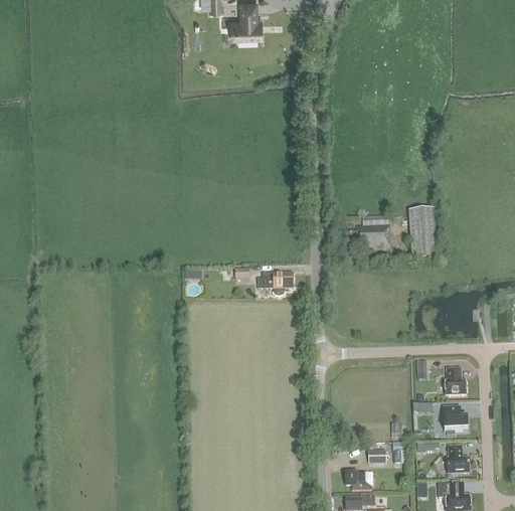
[(209,0),(210,9),(221,9),(220,0),(209,0)]
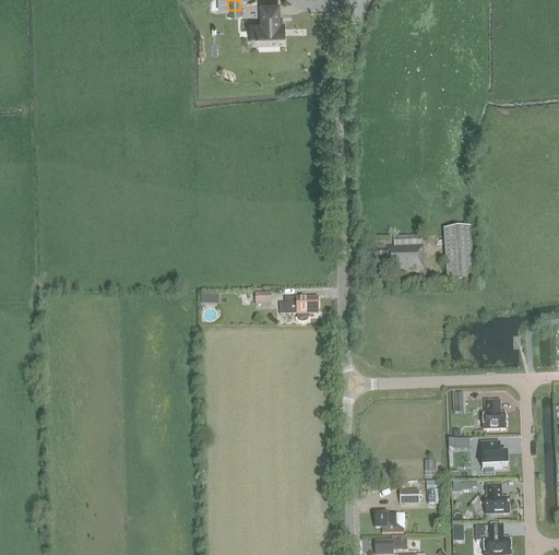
[(281,1),(264,1),(264,21),(262,21),(262,39),(285,39),(285,34),(286,34),(286,27),(285,27),(285,21),(281,21),(281,1)]
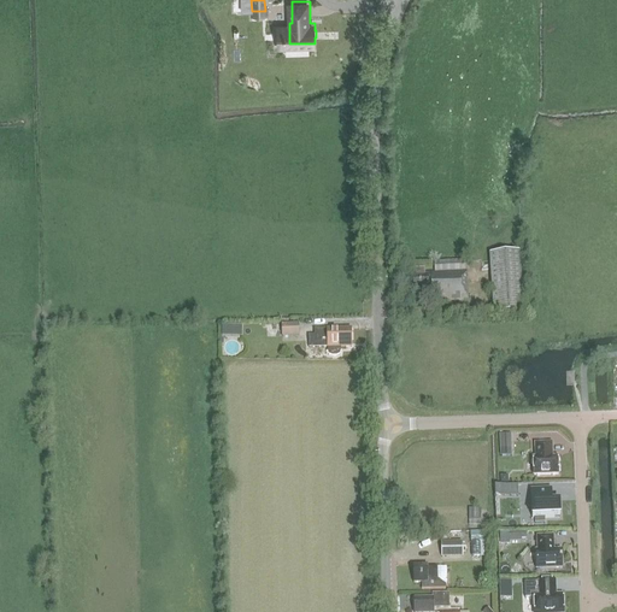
[(523,309),(519,248),(489,249),(493,311),(523,309)]
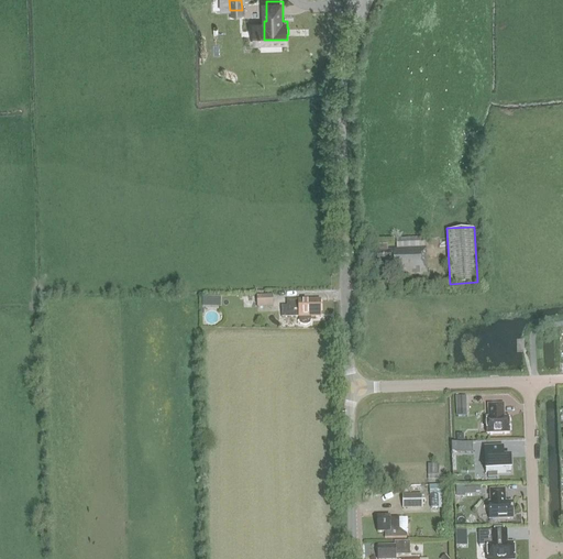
[(426,243),(424,233),(396,234),(396,244),(426,243)]
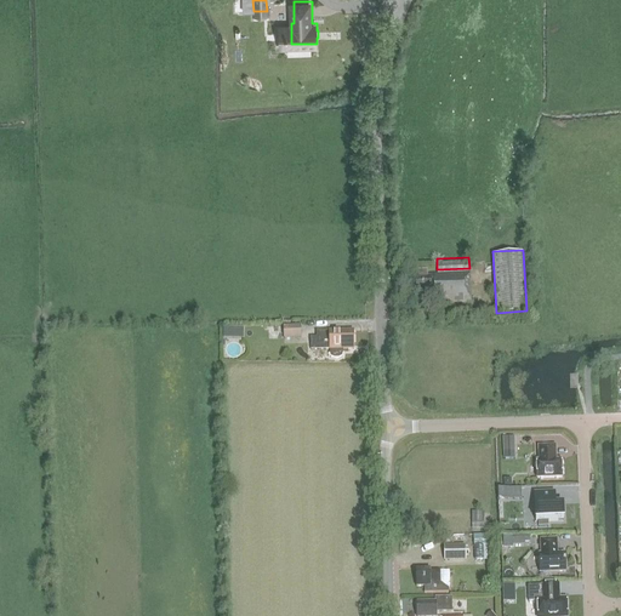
[(416,287),(427,286),(428,297),(439,296),(439,300),(469,298),(468,269),(427,271),(427,266),(415,267),(416,287)]
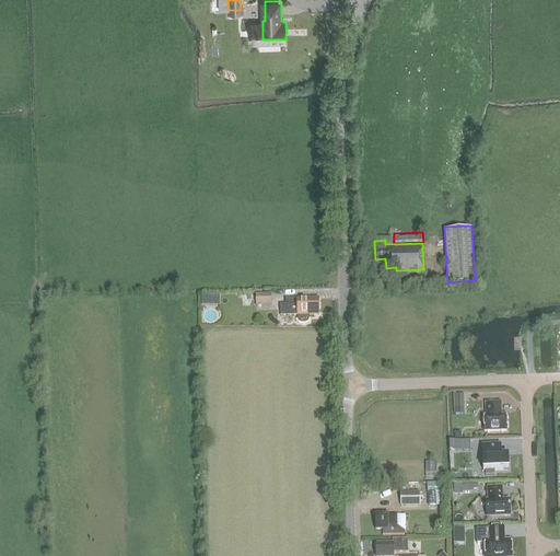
[(271,301),(271,289),(255,290),(256,301),(271,301)]
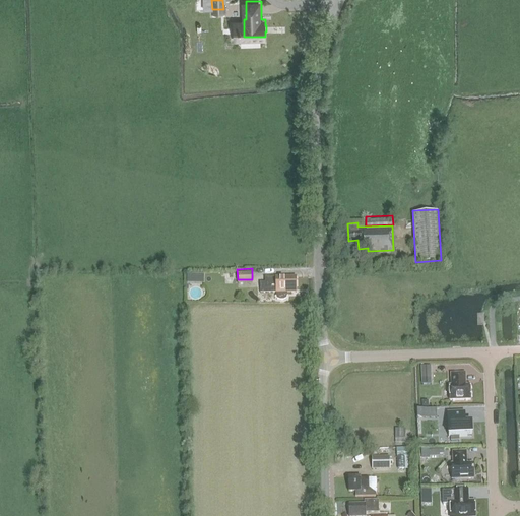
[(260,289),(275,289),(275,292),(277,295),(279,297),(283,297),(285,295),(286,292),(286,288),(296,288),(296,273),(266,274),(266,279),(260,279),(260,289)]
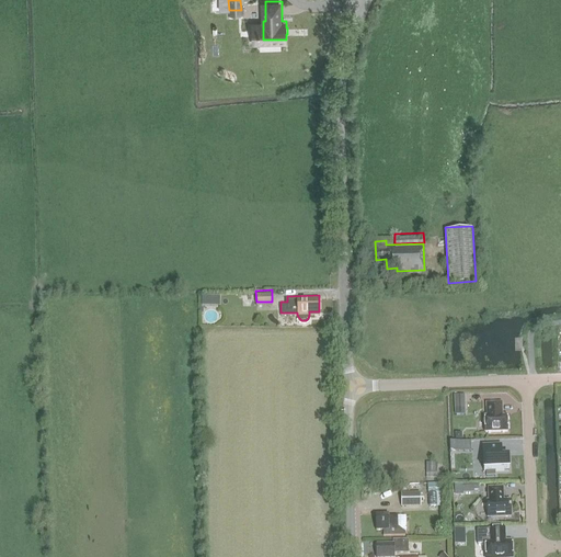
[(454,406),(464,406),(464,393),(454,393),(454,406)]
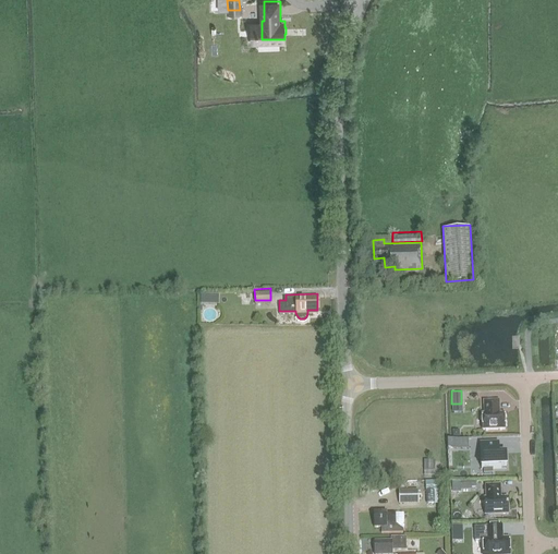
[(498,407),(499,407),(499,397),(483,398),(484,410),(482,410),(482,426),(505,426),(505,410),(498,410),(498,407)]
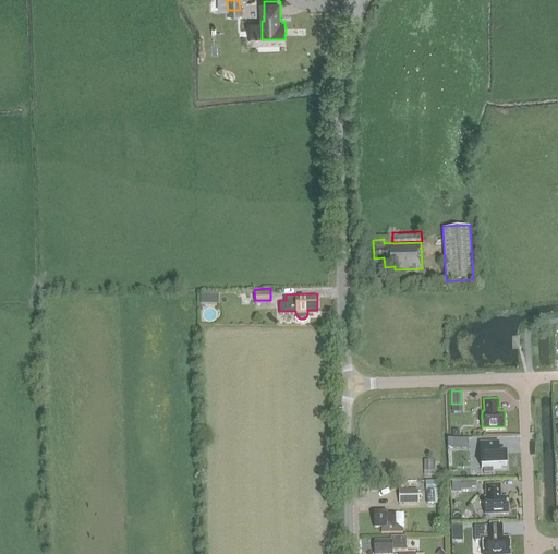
[(498,435),(483,436),(483,446),(480,446),(481,461),(483,461),(483,466),(492,465),(492,460),(506,460),(505,445),(498,445),(498,435)]
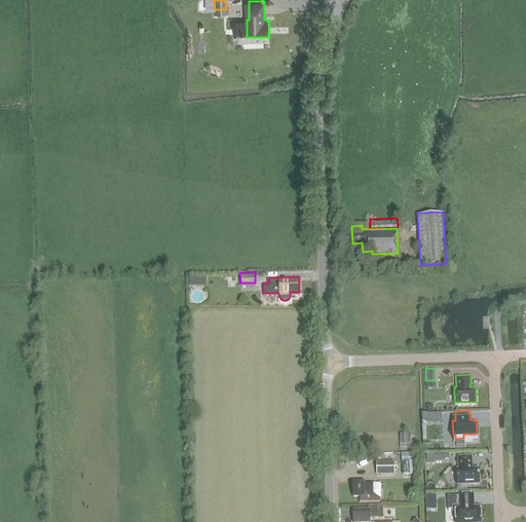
[(411,430),(400,430),(400,441),(411,440),(411,430)]
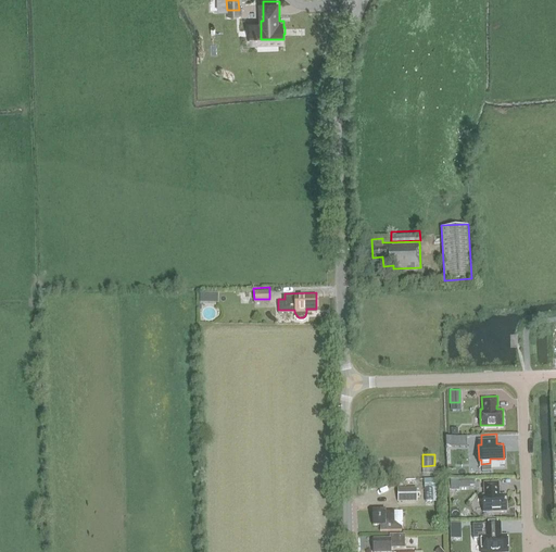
[(496,492),(496,489),(498,489),(497,480),(484,480),(484,493),(482,493),(482,510),(506,509),(505,492),(496,492)]
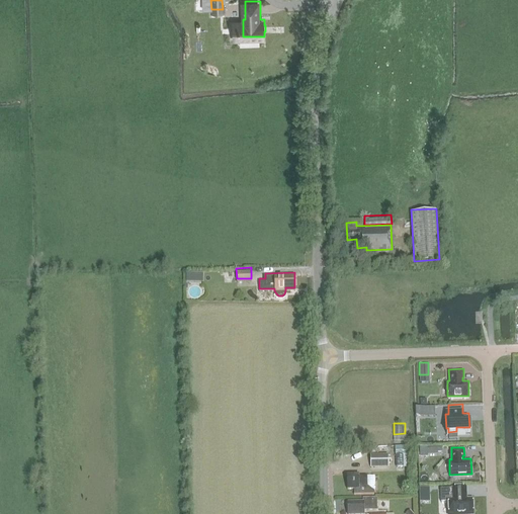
[(370,452),(370,464),(389,464),(387,451),(370,452)]
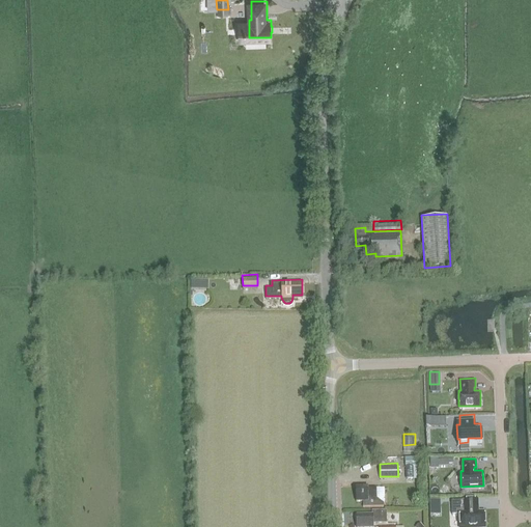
[(406,475),(418,475),(418,463),(406,463),(406,475)]
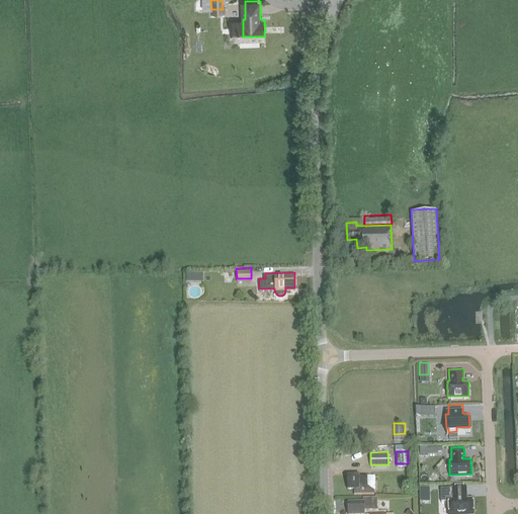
[(346,472),(347,486),(353,486),(353,491),(373,491),(373,488),(367,483),(366,473),(358,473),(358,472),(346,472)]
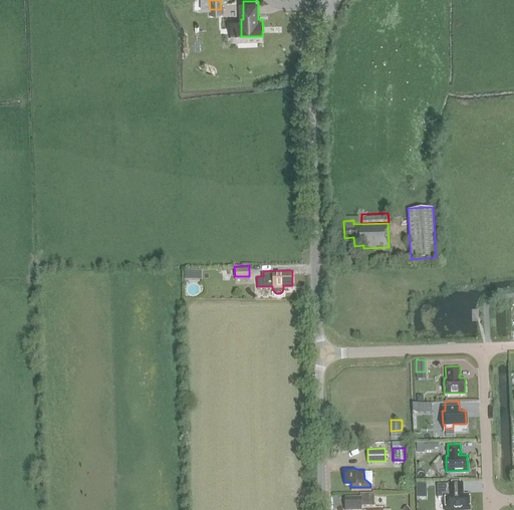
[(462,481),(437,482),(437,494),(445,494),(445,509),(469,508),(469,492),(461,492),(460,489),(462,489),(462,481)]
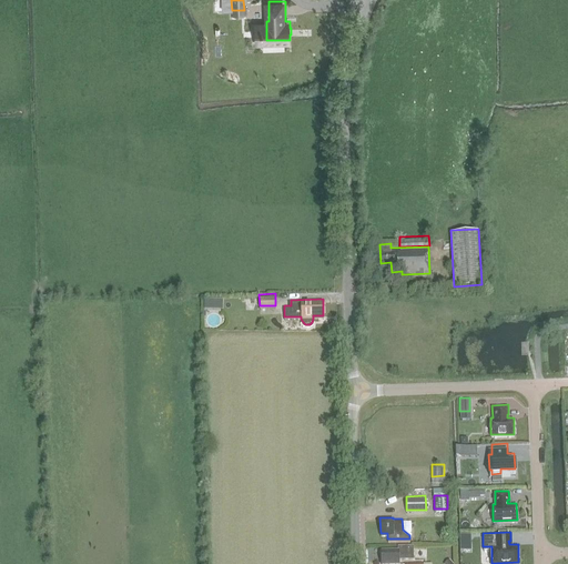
[(398,556),(413,555),(413,543),(397,543),(397,546),(381,546),(381,562),(398,561),(398,556)]
